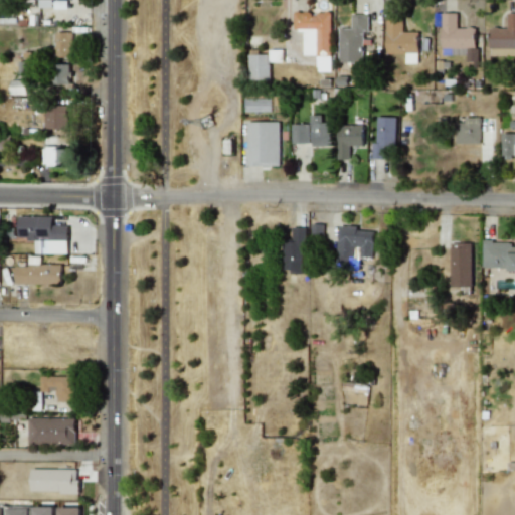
[(37,0),(38,8),(51,8),(51,0),(37,0)]
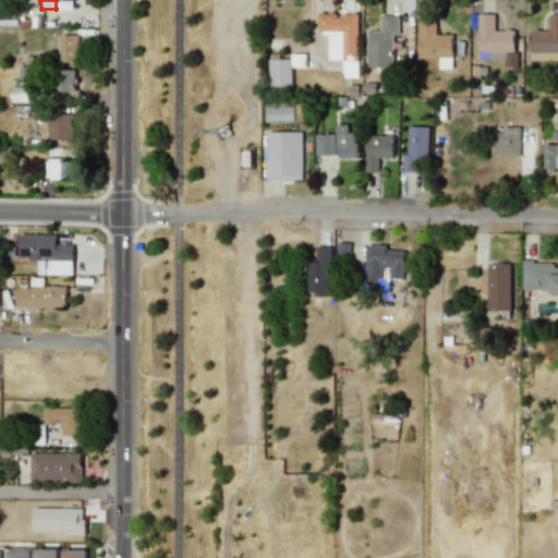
[(495,14),(478,14),(477,59),(516,60),(517,31),(495,29),(495,14)]
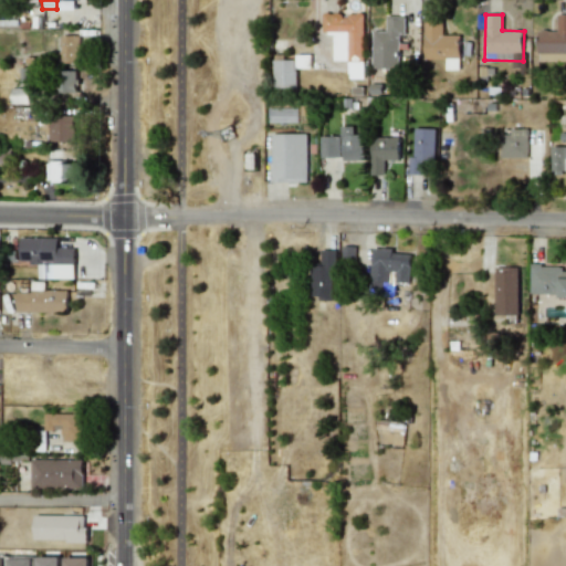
[(565,61),(565,14),(557,14),(557,31),(537,31),(537,62),(565,61)]
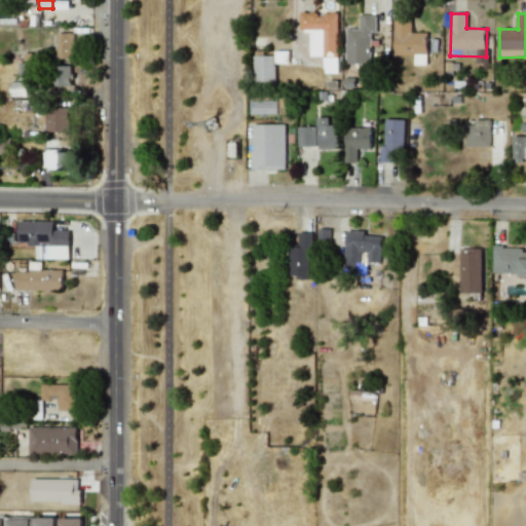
[(346,29),(345,64),(371,65),(372,46),(376,46),(377,14),(360,14),(359,29),(346,29)]
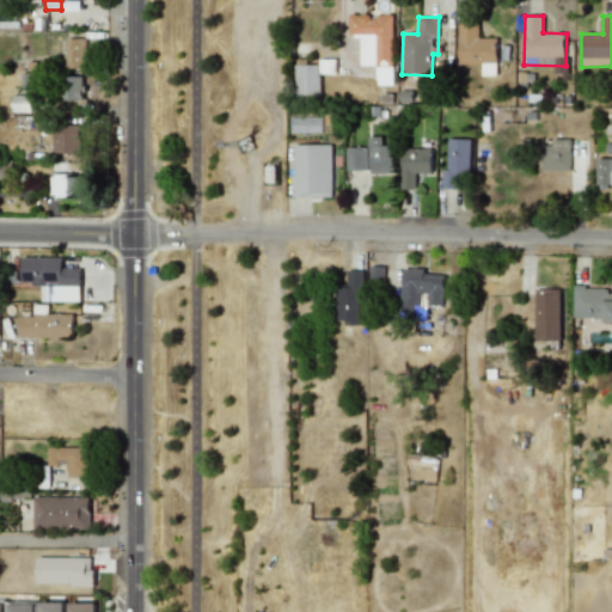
[(497,38),(478,38),(478,20),(459,20),(459,63),(497,63),(497,38)]
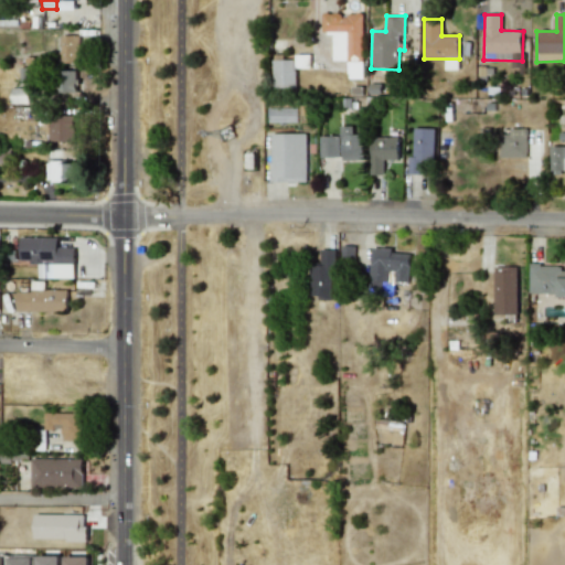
[(78,63),(80,35),(62,35),(61,63),(78,63)]
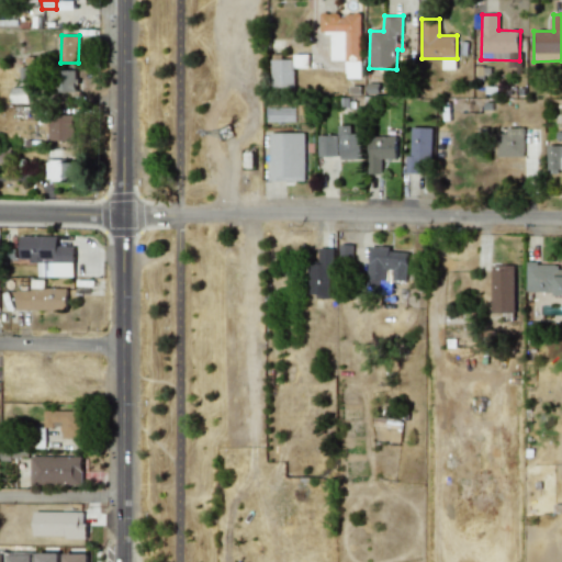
[(293,88),(294,59),(272,59),(271,88),(293,88)]
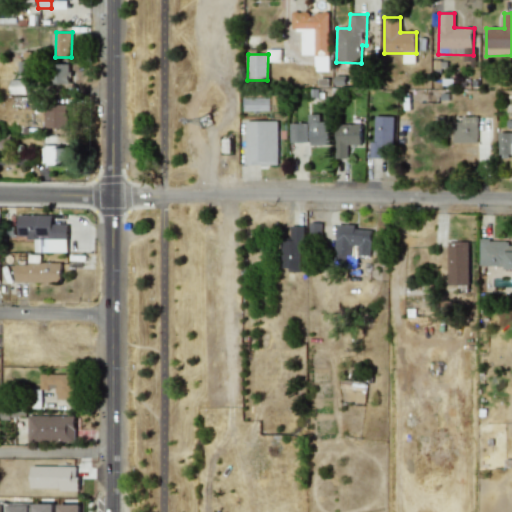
[(53,83),(69,84),(70,64),(54,64),(53,83)]
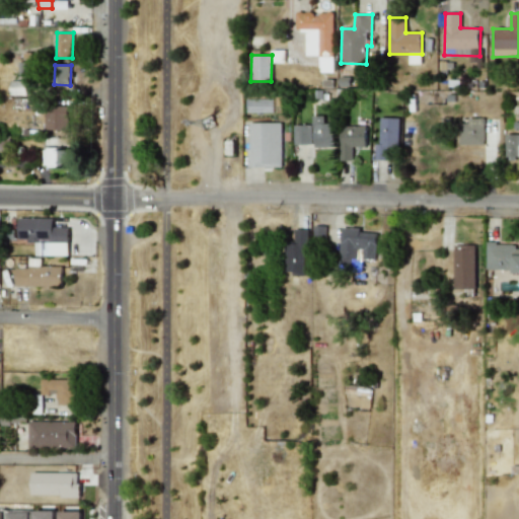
[(25,94),(25,79),(10,80),(10,94),(25,94)]
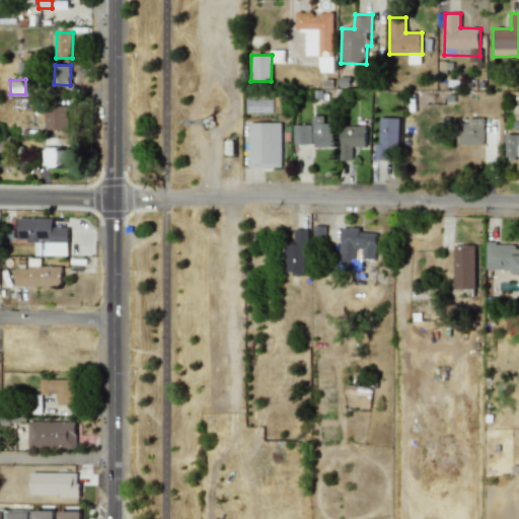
[(69,106),(47,106),(47,116),(44,116),(44,130),(69,130),(69,106)]
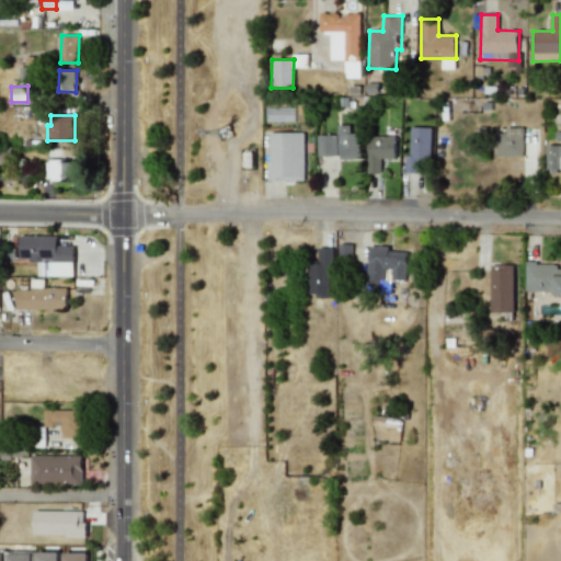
[(350,125),(338,125),(339,159),(362,158),(361,134),(351,134),(350,125)]
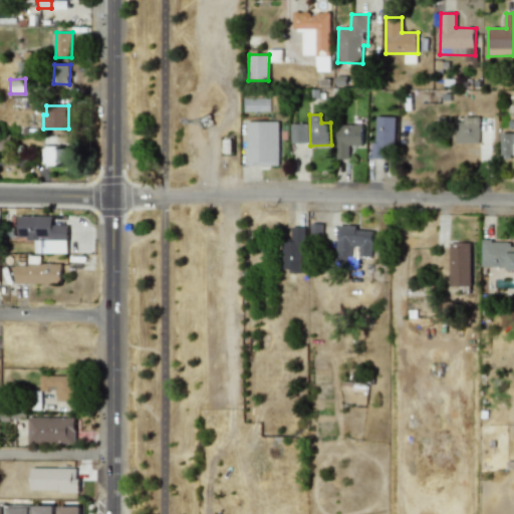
[(371,158),(383,159),(384,145),(395,145),(396,116),(376,116),(376,143),(371,143),(371,158)]
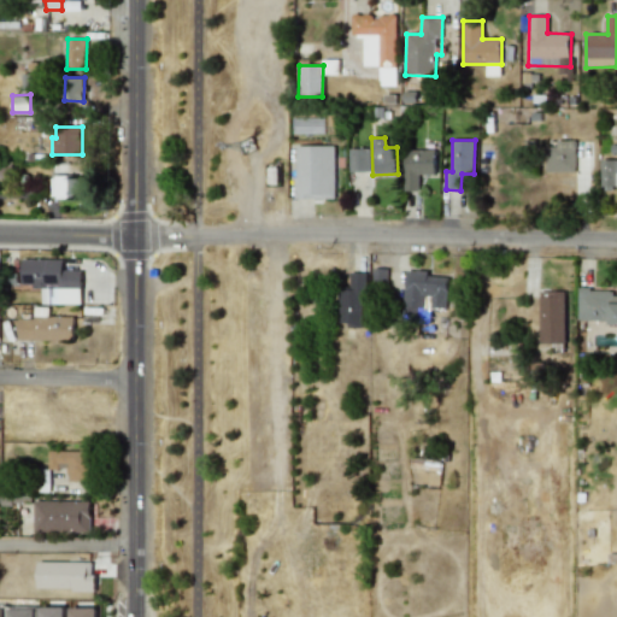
[(546,171),(575,171),(575,140),(557,140),(557,147),(545,147),(546,171)]
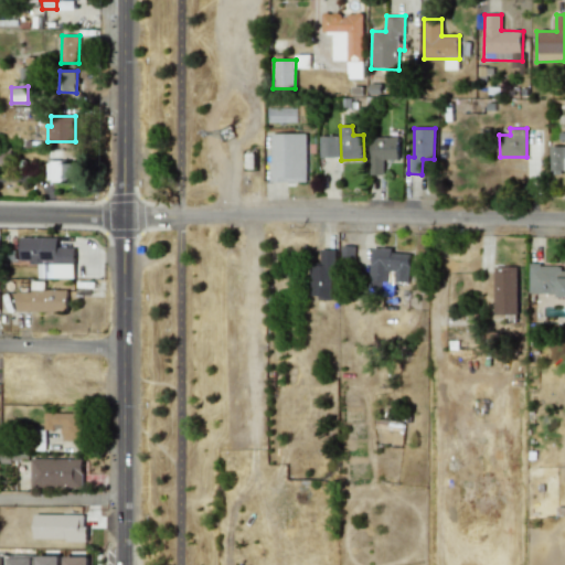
[(272,134),(270,181),(307,182),(307,134),(272,134)]
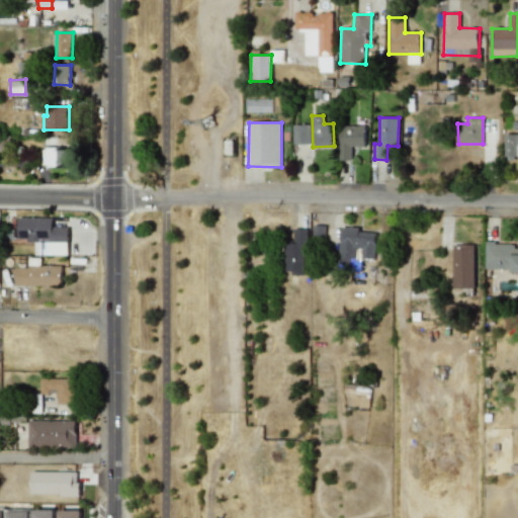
[(293,145),(312,145),(311,124),(293,125),(293,145)]
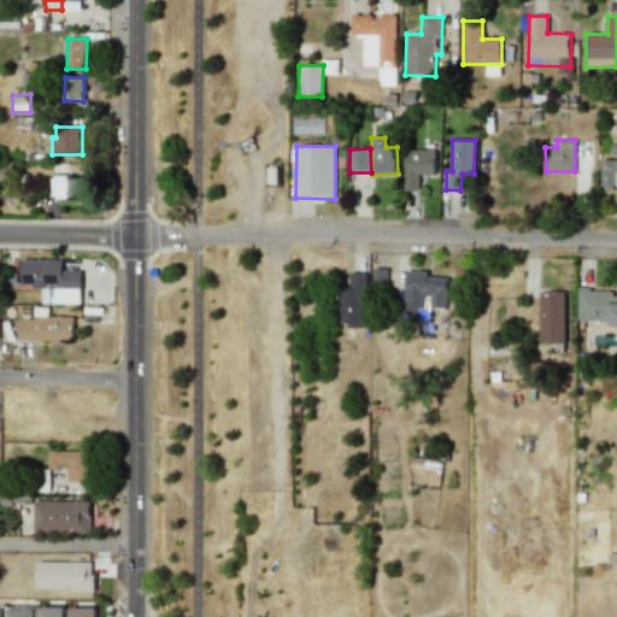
[(404,151),(405,191),(419,191),(419,175),(436,174),(435,150),(404,151)]
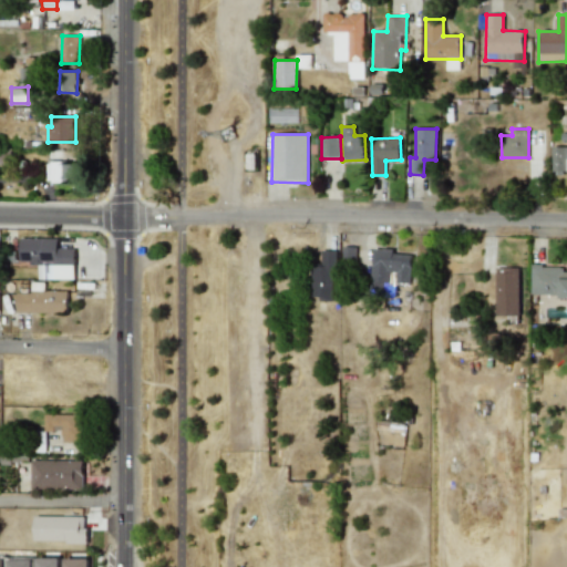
[(566,146),(553,146),(553,173),(566,172),(566,146)]
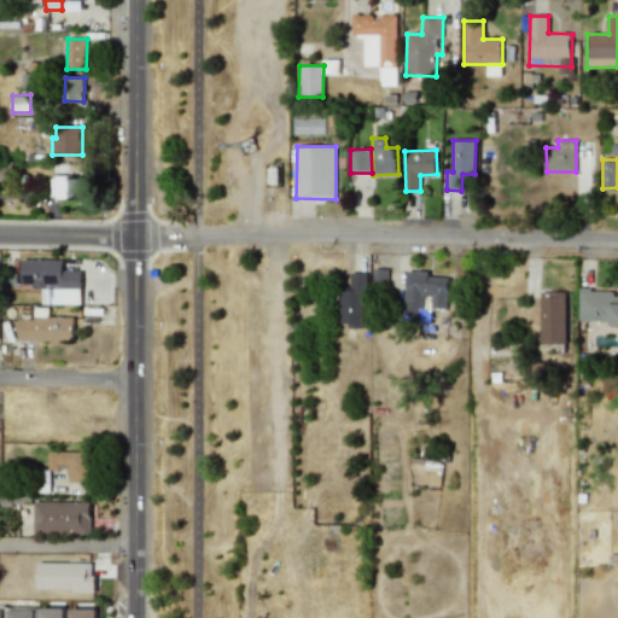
[(0,178),(11,179),(11,162),(0,162),(0,178)]
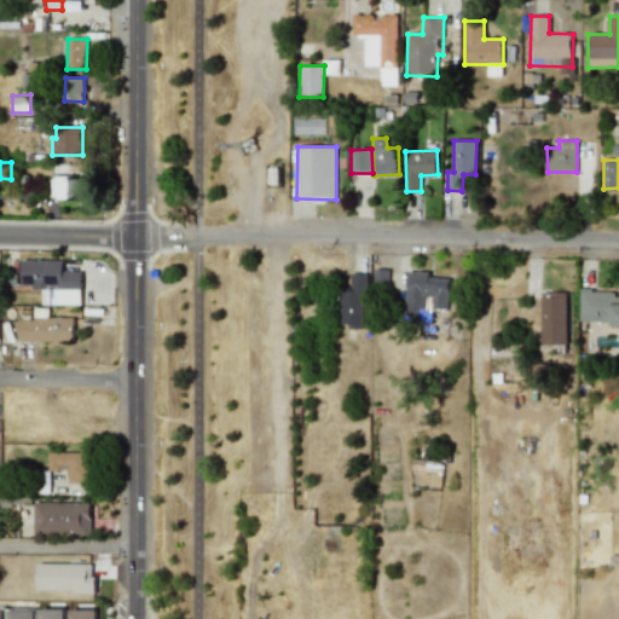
[(51,177),(51,198),(82,200),(82,177),(51,177)]
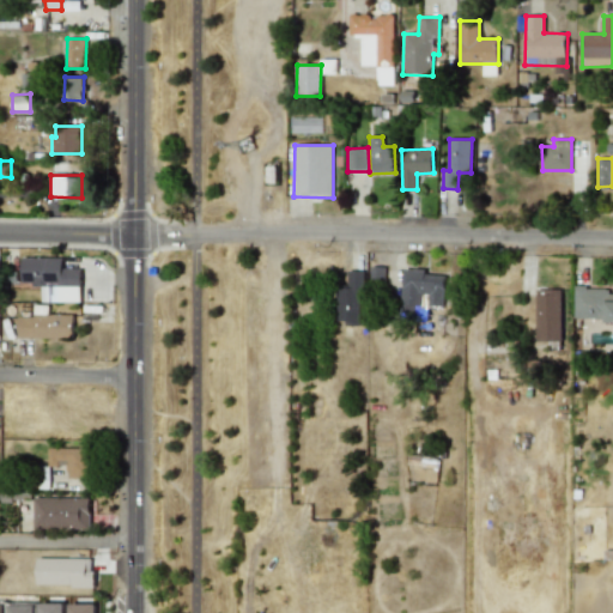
[(62,258),(23,258),(22,285),(42,285),(42,302),(80,302),(82,286),(95,286),(96,271),(62,269),(62,258)]
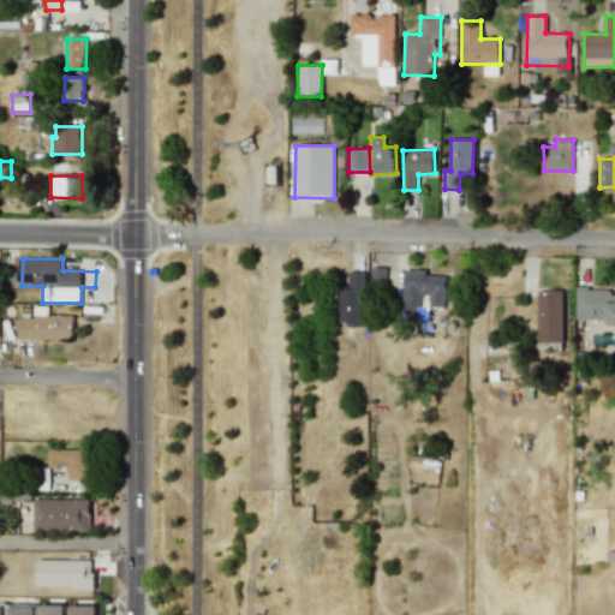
[(447,276),(427,275),(427,270),(404,269),(402,310),(424,311),(424,296),(430,296),(430,306),(446,306),(447,276)]
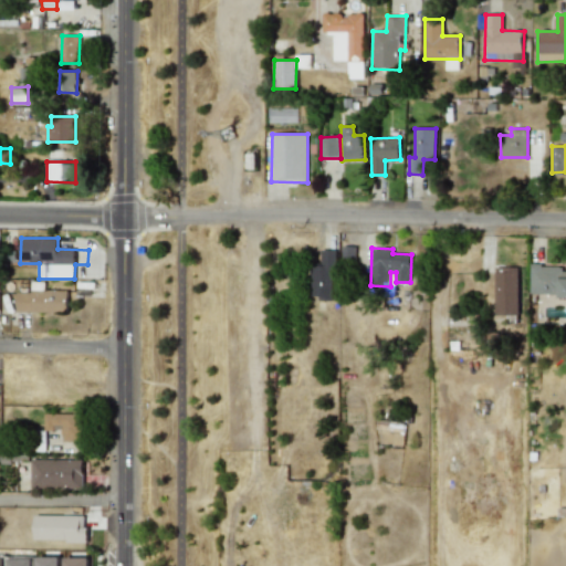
[(311,299),(335,299),(336,250),(321,250),(321,264),(312,264),(311,299)]
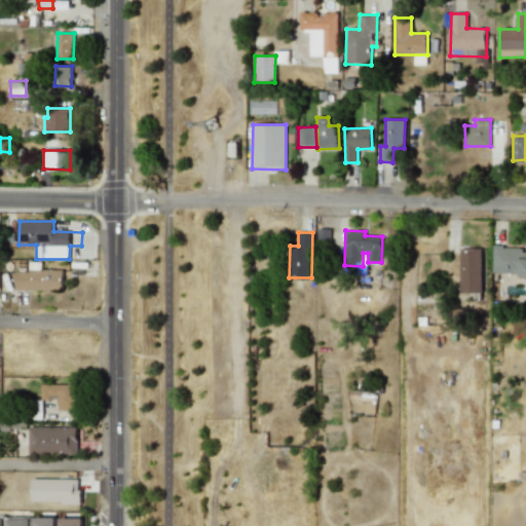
[(525,252),(522,252),(522,247),(493,247),(492,273),(525,274),(525,252)]
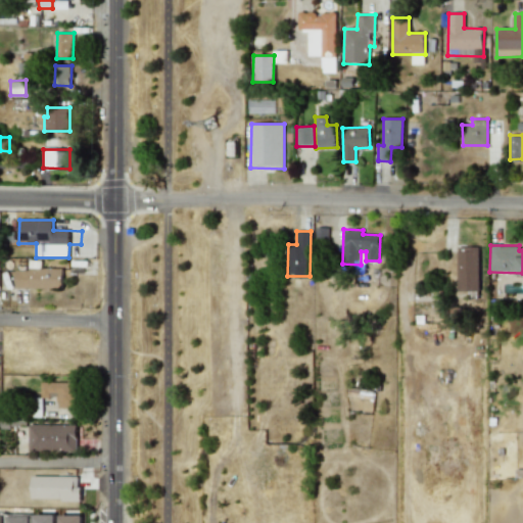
[(458,291),(479,291),(479,246),(457,247),(458,291)]
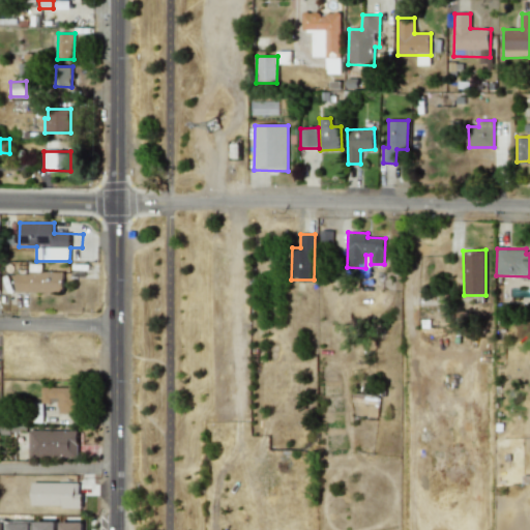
[(63,272),(41,271),(41,264),(30,264),(29,274),(16,273),(16,292),(63,293),(63,272)]
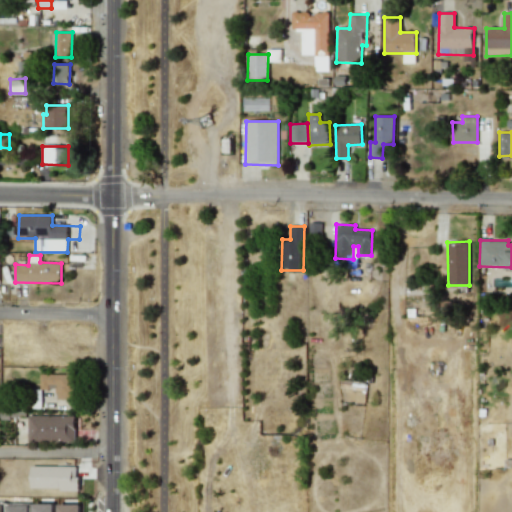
[(41,389),(56,389),(56,400),(74,400),(73,375),(40,375),(41,389)]
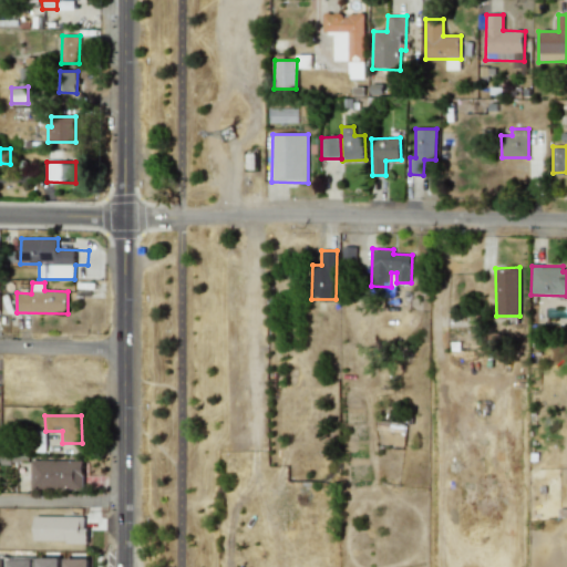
[(83,488),(83,461),(31,460),(30,487),(83,488)]
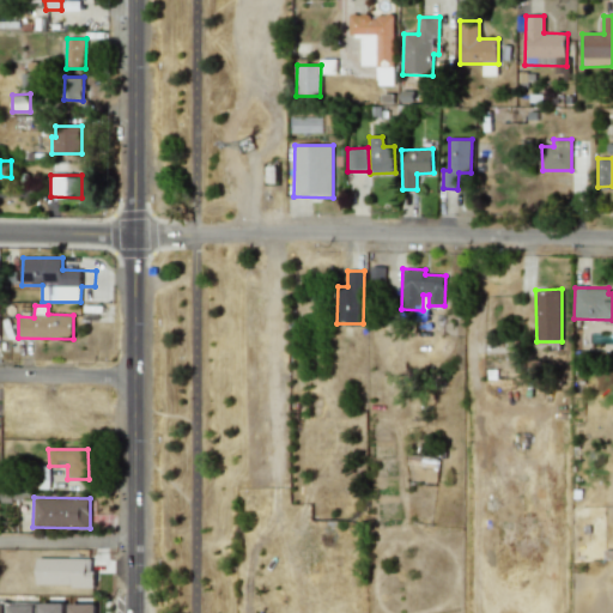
[(37,557),(36,586),(95,586),(95,571),(90,571),(91,558),(37,557)]
